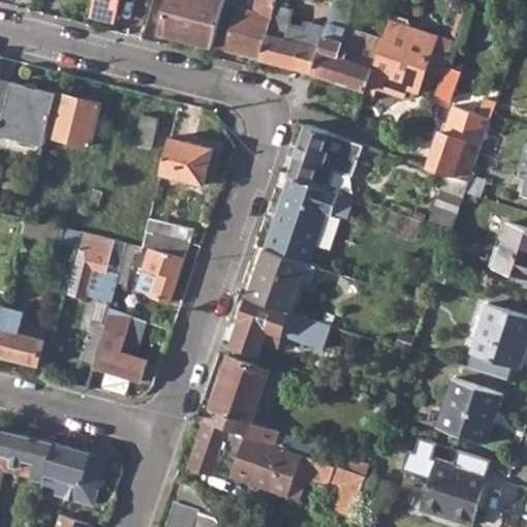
[(92,0),(88,18),(112,23),(118,0),(92,0)]
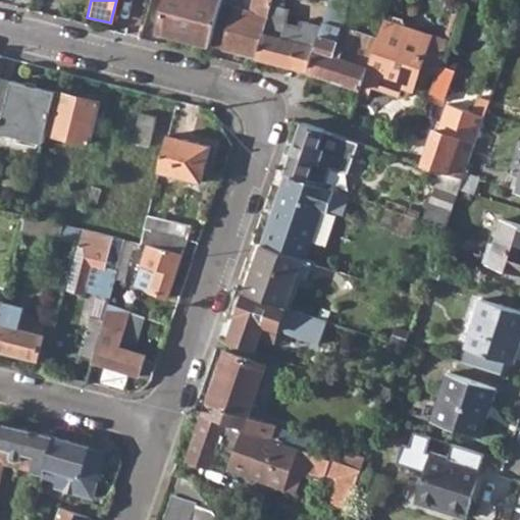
[(162,0),(154,33),(204,46),(215,5),(216,0),(162,0)]
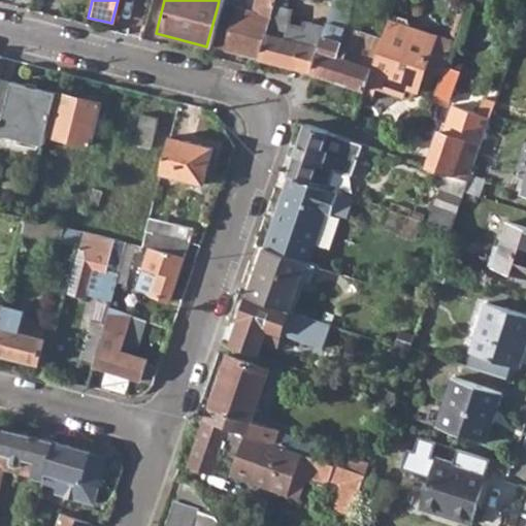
[(258,0),(255,14),(218,5),(206,46),(259,61),(276,0),(258,0)]
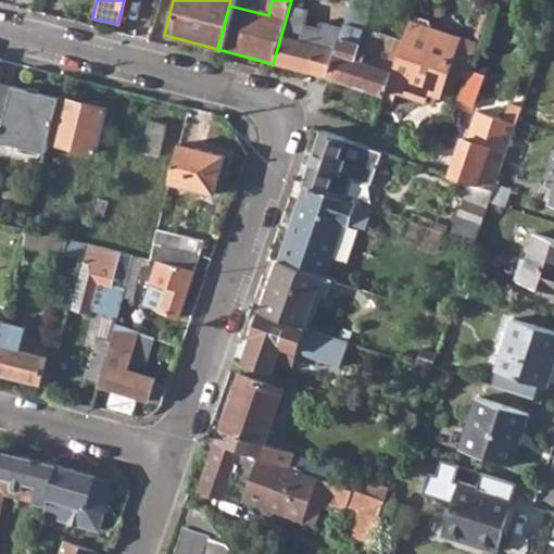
[(291,0),(273,64),(327,78),(328,77),(342,29),(324,25),(322,29),(299,23),(304,1),(299,0),(291,0)]
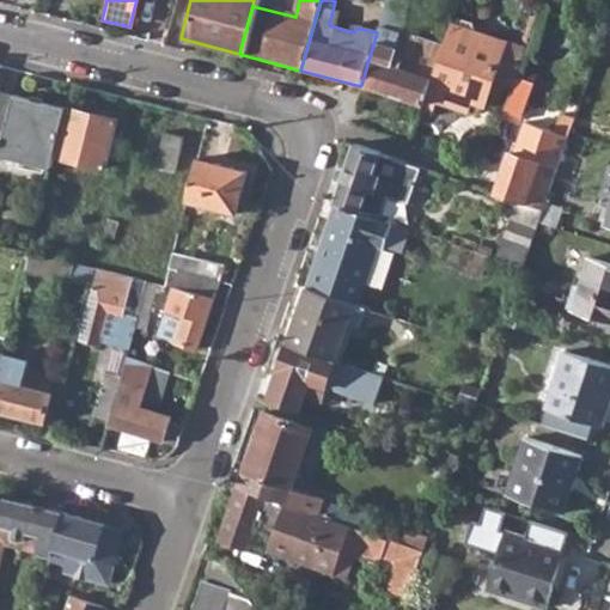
[(385,0),(377,32),(361,85),(421,105),(424,96),(439,49),(400,36),(395,48),(386,46),(400,0),(385,0)]
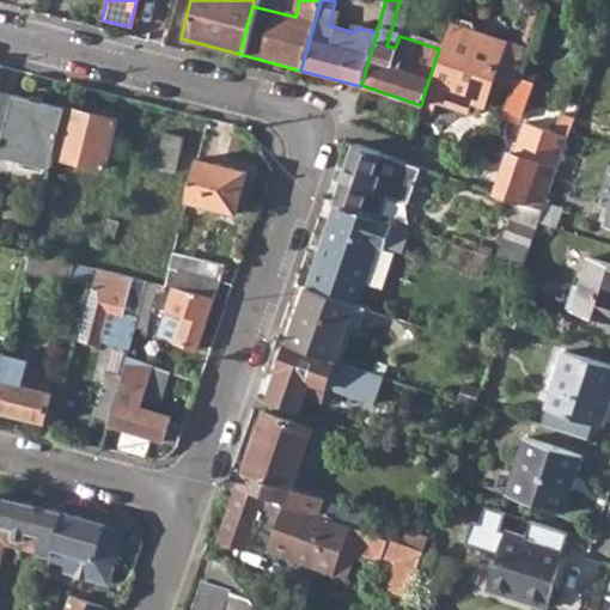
[(449,23),(445,32),(467,40),(470,30),(449,23)]
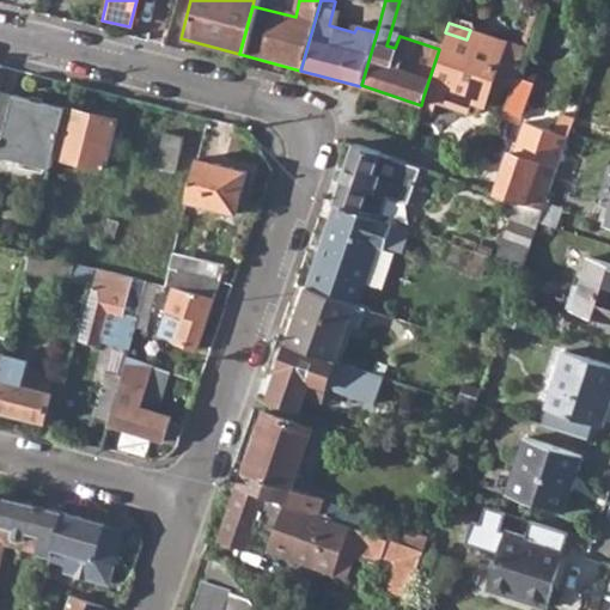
[(439,49),(424,96),(464,109),(467,99),(482,104),(490,78),(506,84),(518,49),(470,30),(467,40),(445,32),(439,49)]
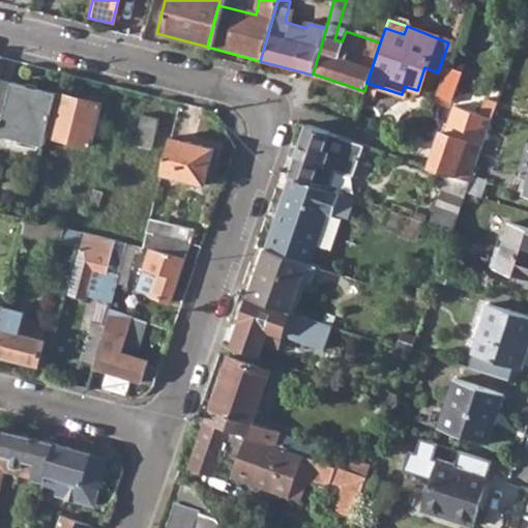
[(0,135),(41,145),(55,94),(0,80),(0,135)]
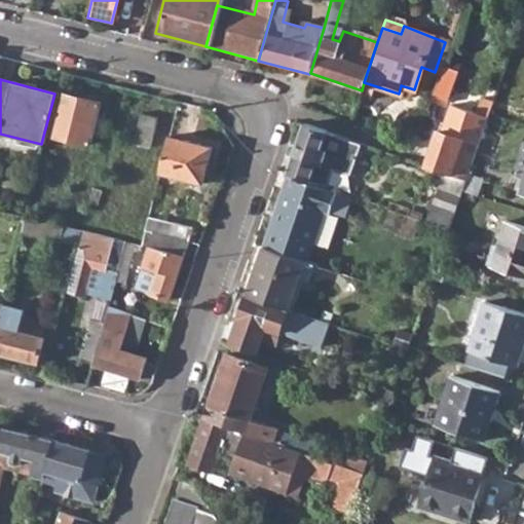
[(48,135),(87,145),(91,129),(97,132),(99,125),(94,124),(99,104),(59,95),(48,135)]
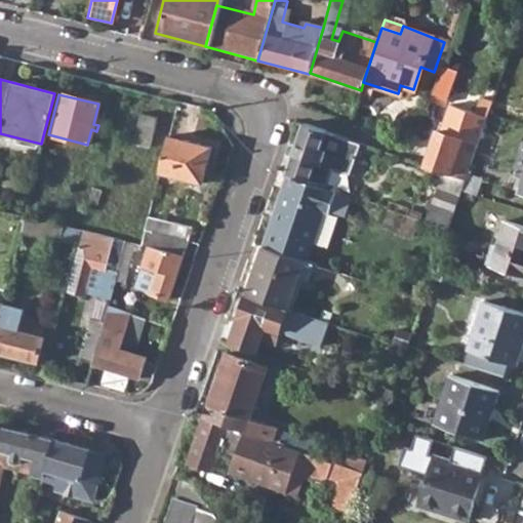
[(425,167),(446,175),(464,182),(486,117),(491,103),(480,98),(475,115),(450,107),(441,133),(438,132),(425,167)]
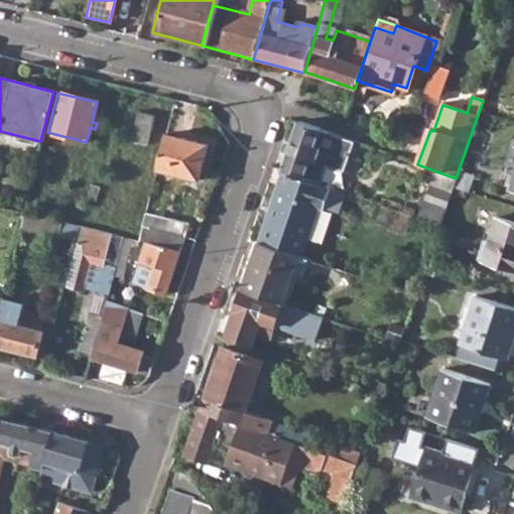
[(130,141),(145,145),(152,114),(138,111),(130,141)]
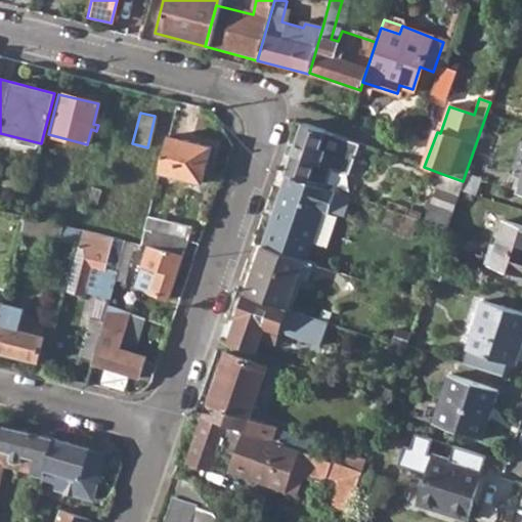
[(303,124),(286,174),(313,184),(324,188),(331,170),(349,176),(359,143),(303,124)]
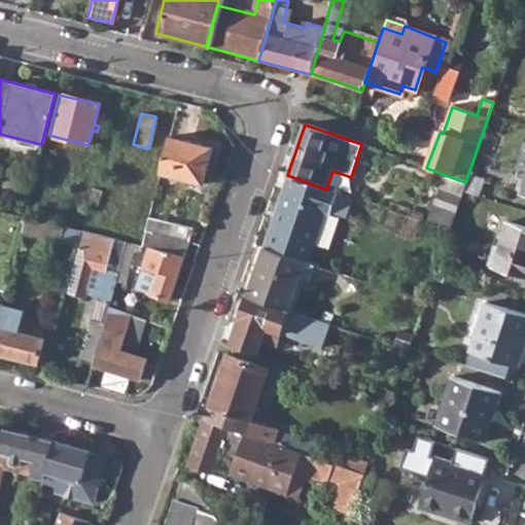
[(158,173),(202,184),(211,148),(167,136),(158,173)]
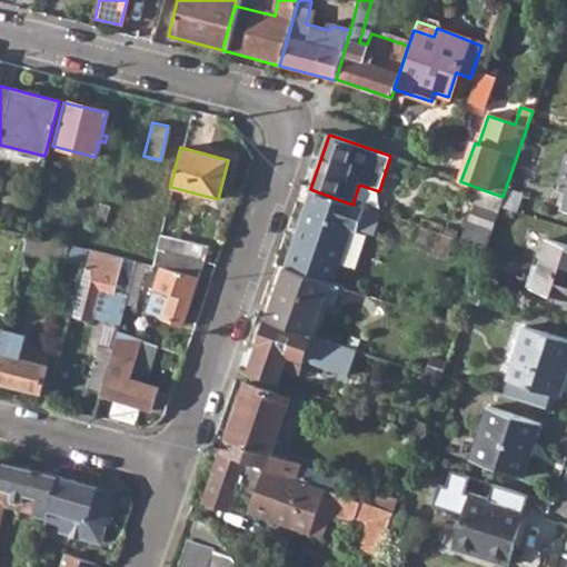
[(284,269),(332,286),(351,232),(357,235),(366,209),(352,205),(340,200),(310,189),(284,269)]
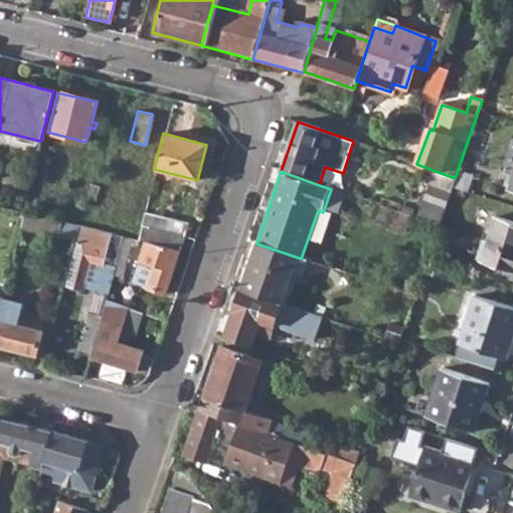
[(455,178),(438,172),(426,202),(420,214),(400,206),(398,213),(438,228),(455,178)]
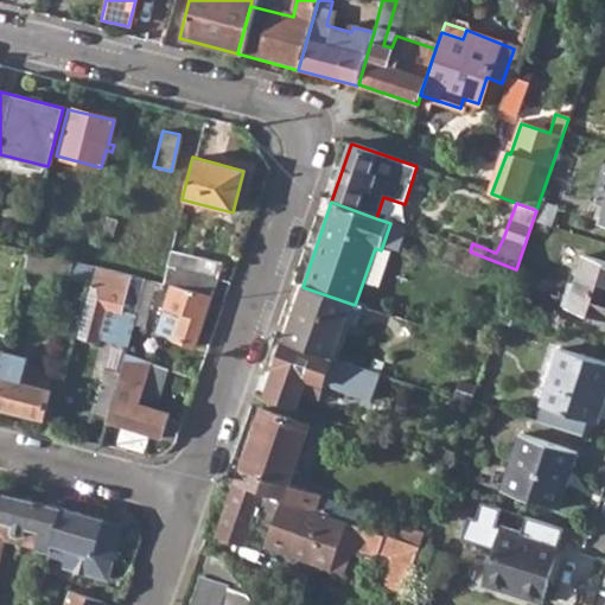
[(566,312),(604,324),(604,267),(583,260),(566,312)]
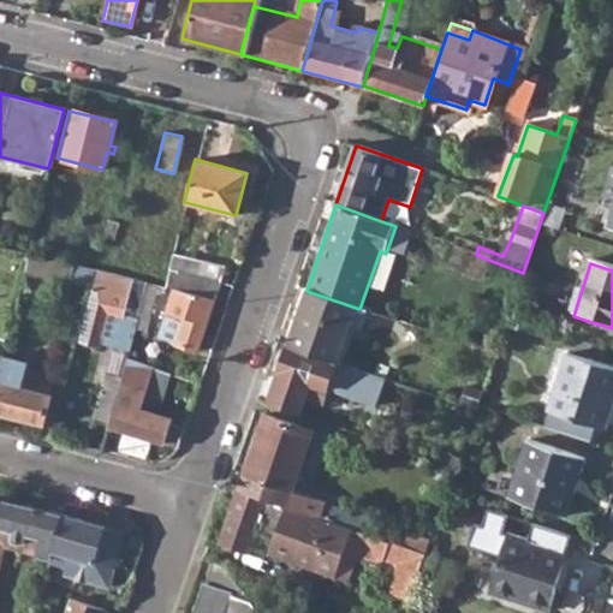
[(78,339),(96,344),(96,340),(125,347),(131,329),(134,320),(138,298),(140,295),(143,284),(96,272),(78,339)]
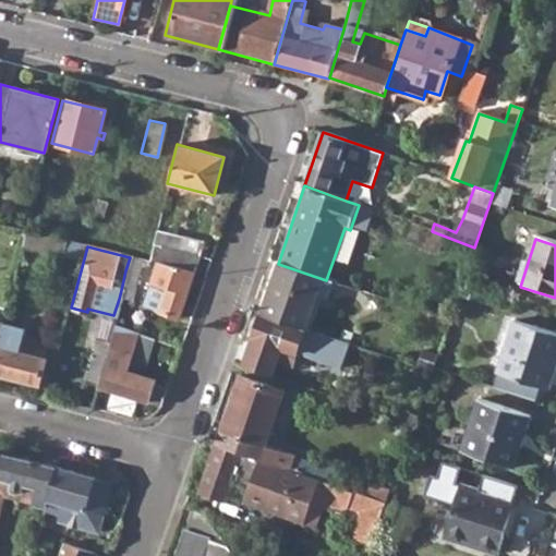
[(161,246),(149,287),(144,306),(178,318),(198,256),(161,246)]
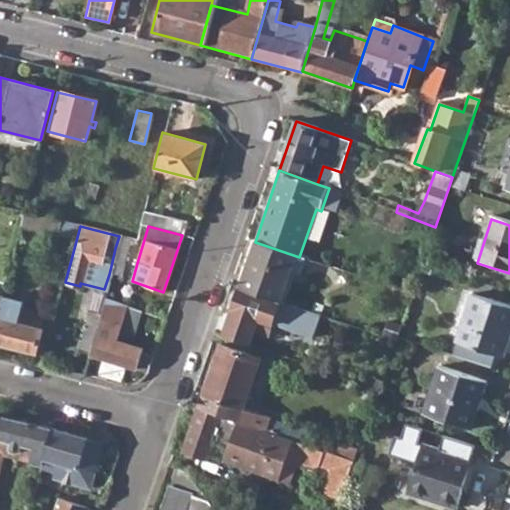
[(116,245),(115,248),(126,251),(129,239),(119,236),(116,245)]
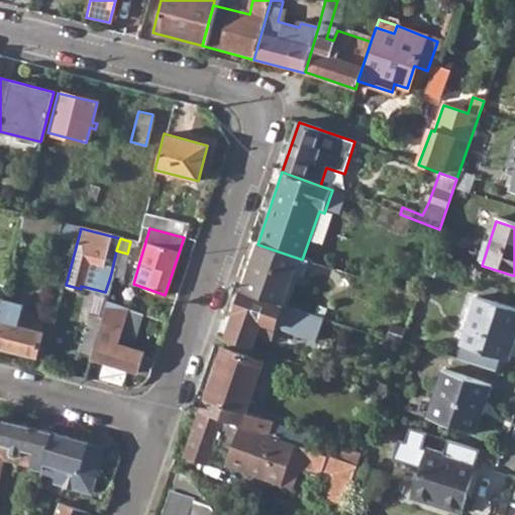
[(283,306),(286,307),(296,279),(302,260),(258,244),(241,292),(283,306)]
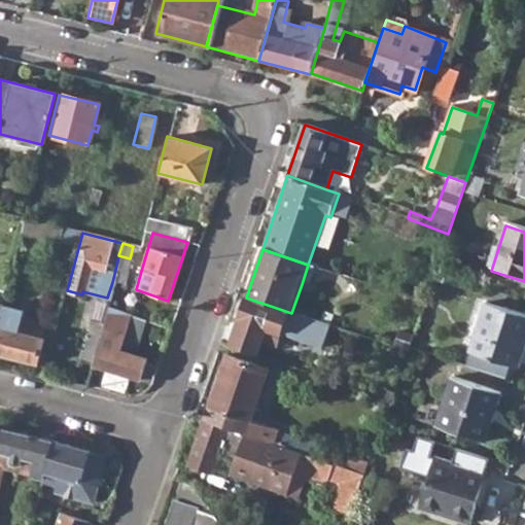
[(114,274),(112,282),(123,285),(130,258),(118,255),(114,274)]
